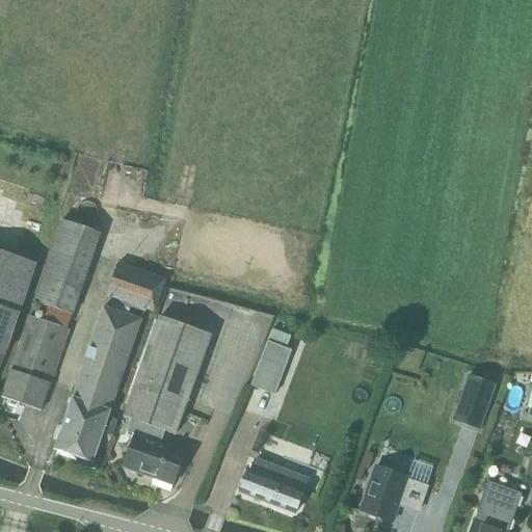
[(61,219),(34,301),(46,306),(41,321),(69,330),(101,233),(61,219)]
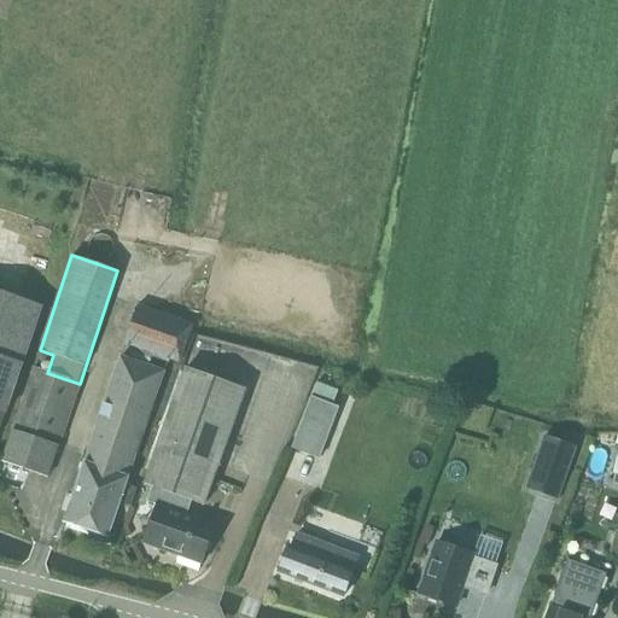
[(0,429),(6,413),(42,305),(0,291),(0,429)]
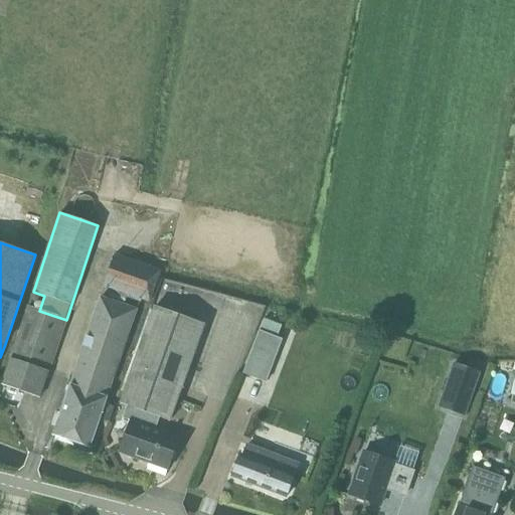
[(54,435),(91,447),(100,418),(110,421),(115,407),(106,404),(138,309),(125,305),(106,298),(102,297),(54,435)]
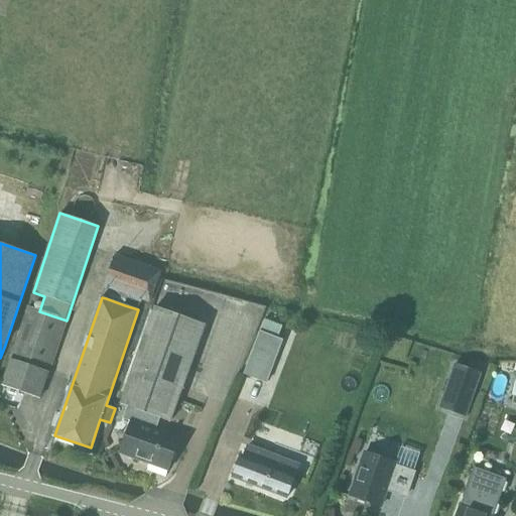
[(28,307),(2,385),(40,398),(67,320),(39,311),(28,307)]
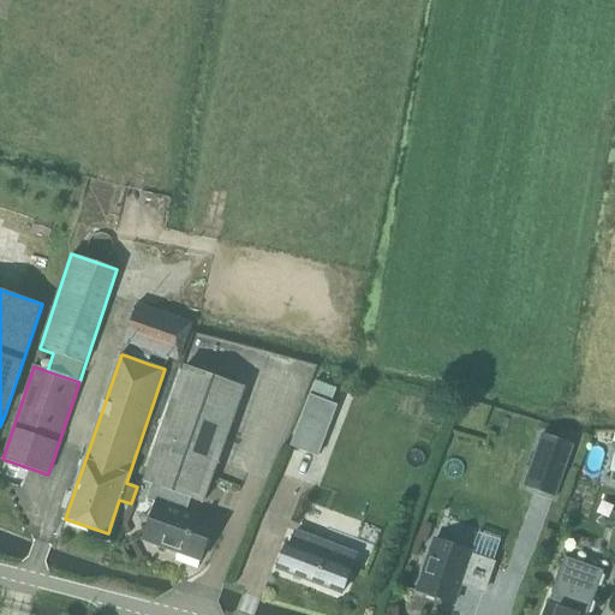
[(144,541),(178,553),(177,556),(199,565),(214,521),(186,512),(191,499),(203,502),(245,387),(186,366),(144,482),(153,484),(147,500),(157,503),(144,541)]
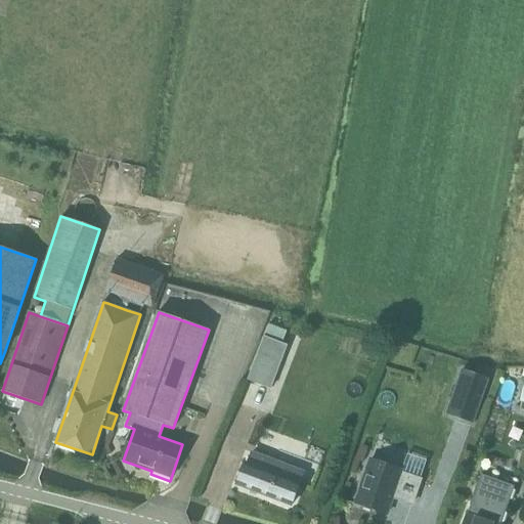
[(263,337),(248,380),(271,389),(287,345),(263,337)]
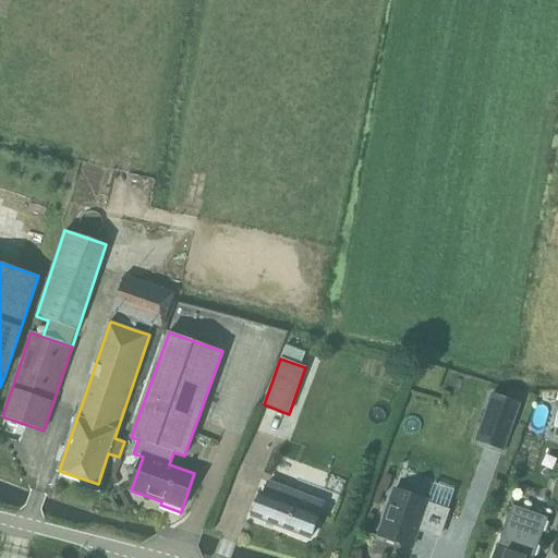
[(492,395),(476,440),(504,450),(520,404),(492,395)]
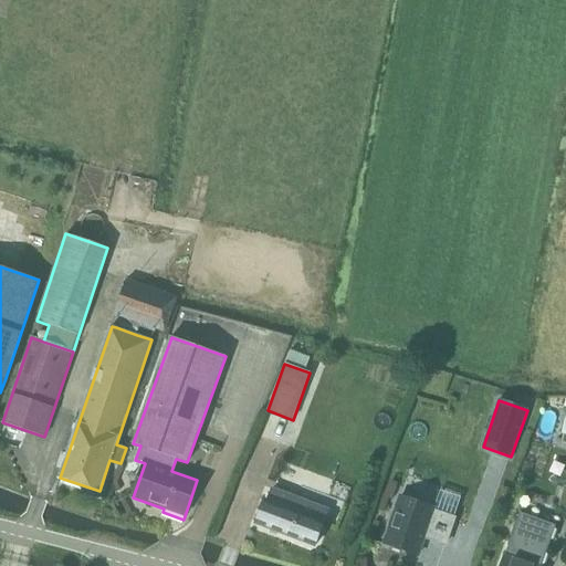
[(328,511),(273,489),(268,501),(264,501),(255,524),(315,546),(328,511)]
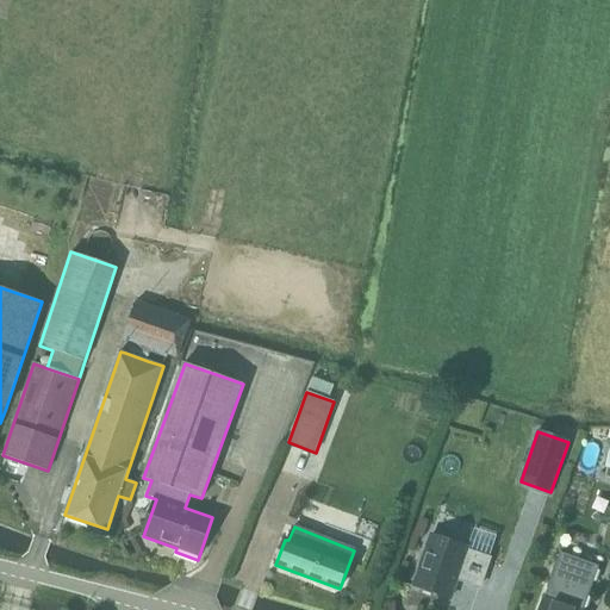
[(433,536),(415,587),(452,601),(459,579),(481,587),(491,560),(498,537),(474,529),(467,548),(433,536)]
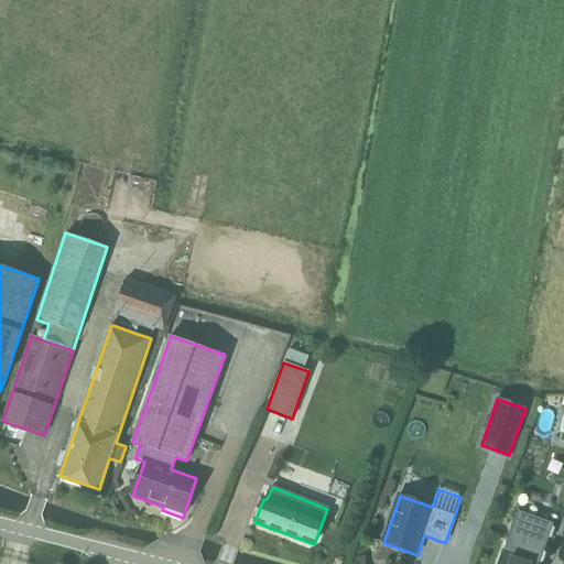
[(499,563),(540,563),(555,523),(518,511),(499,563)]
